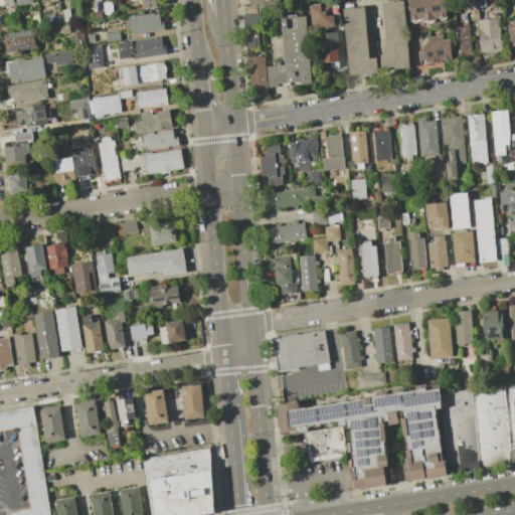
[(149,0),(155,0),(157,8),(144,9),(143,1),(149,0)]
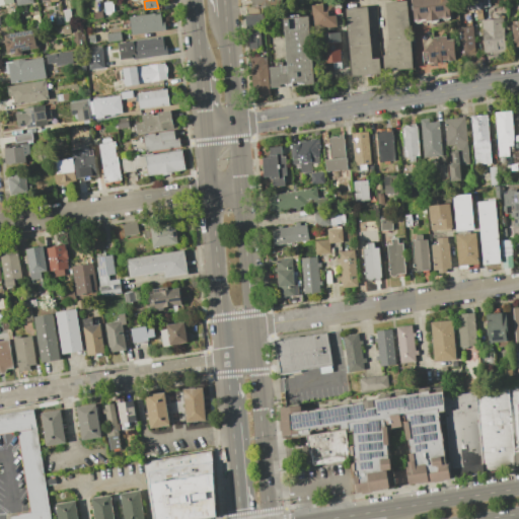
[(389,54),(384,2),(405,0),(412,68),(383,70),(382,55),(389,54)]
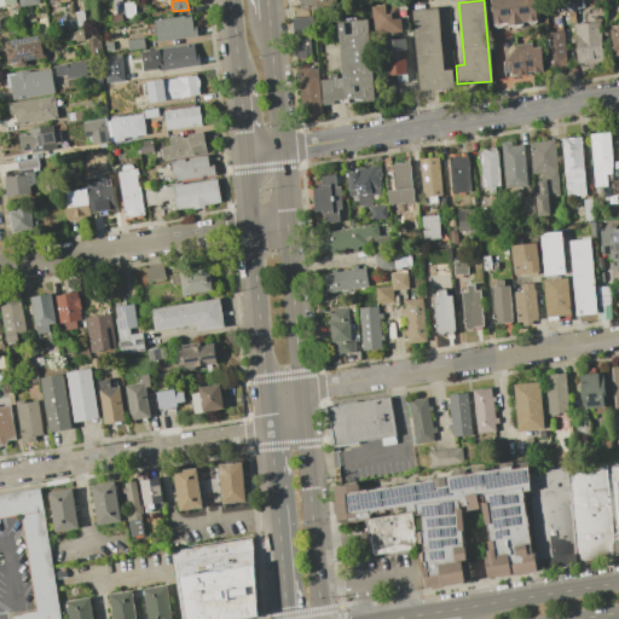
[(490,0),(533,0),(536,19),(521,21),(521,23),(505,24),(505,22),(492,23),(490,0)]
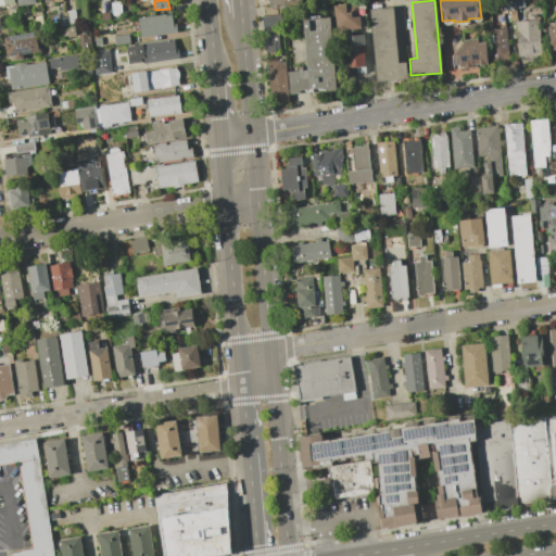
[(521,0),(523,7),(503,10),(501,0),(521,0)]
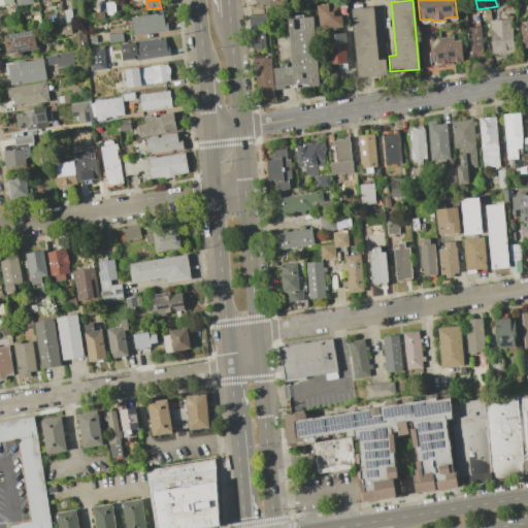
[(104,2),(113,1),(114,11),(106,12),(104,2)]
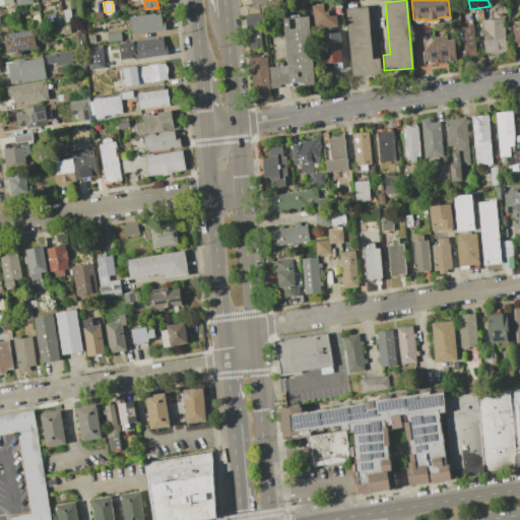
[(322,3),(323,11),(328,11),(328,15),(335,15),(336,26),(313,27),(311,4),(322,3)]
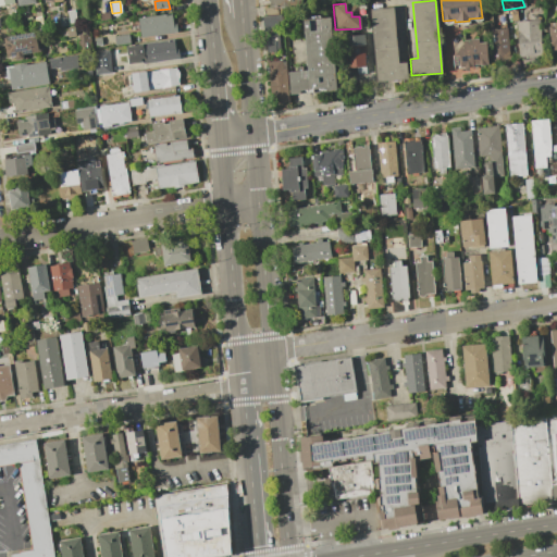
[(393,7),(398,63),(406,62),(407,78),(376,82),(370,9),(393,7)]
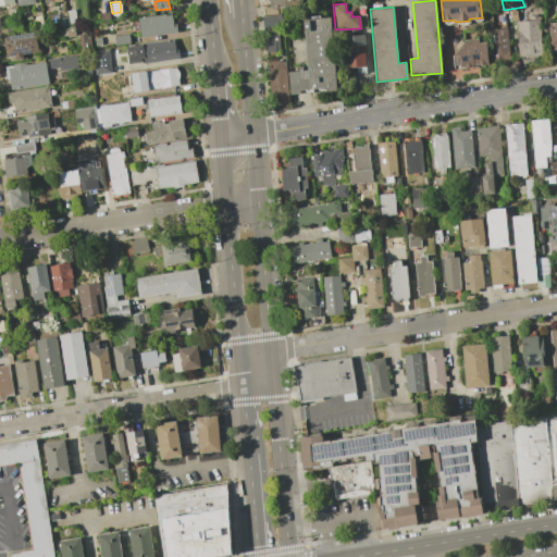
[(74,9),(76,23),(69,24),(66,11),(74,9)]
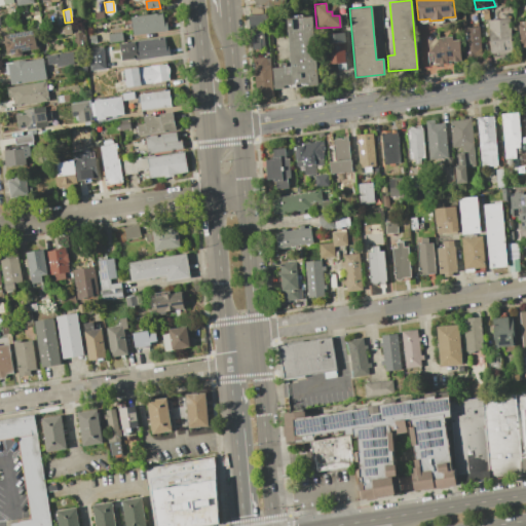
[(130,20),(129,16),(161,12),(162,23),(165,22),(166,31),(133,36),(130,24),(127,25),(126,20),(130,20)]
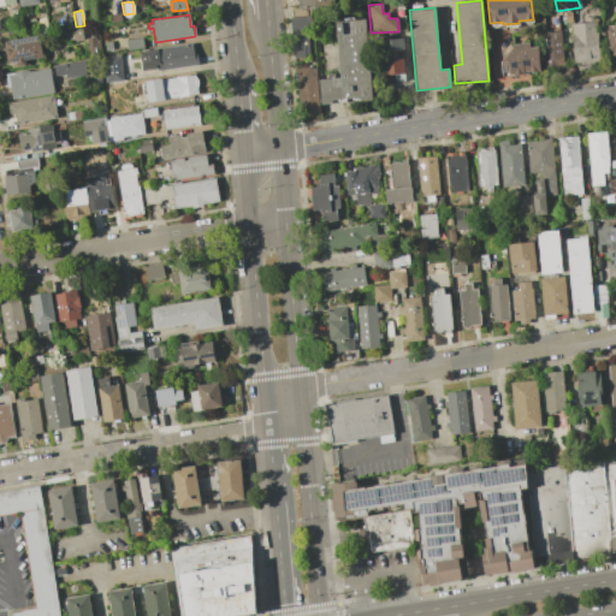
[(311,16),(312,30),(291,33),(290,18),(311,16)]
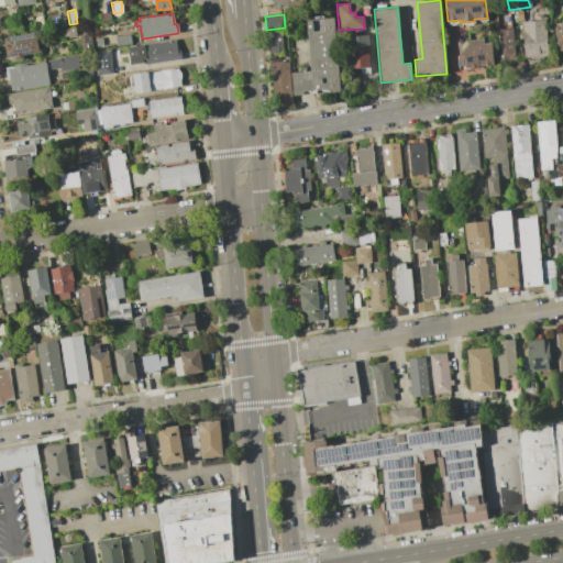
[(67,17),(68,25),(59,26),(57,18),(67,17)]
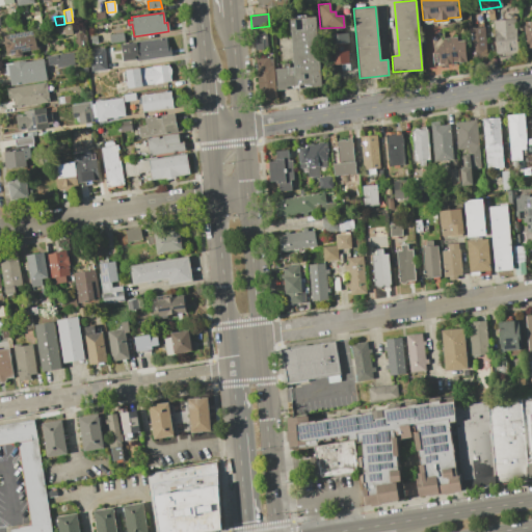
[(275,68),(276,89),(320,86),(314,17),(289,19),(293,67),(275,68)]
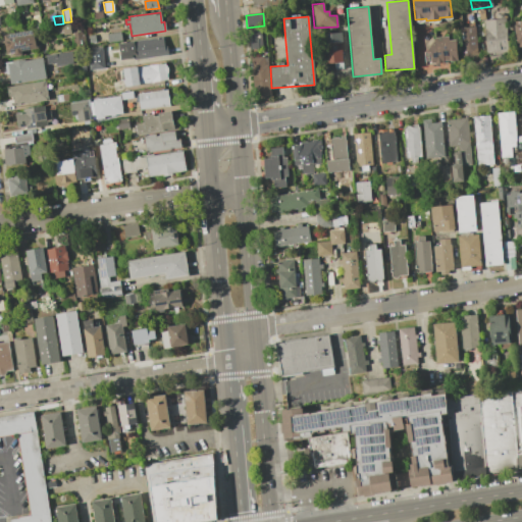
[(505,18),(509,51),(486,53),(483,20),(505,18)]
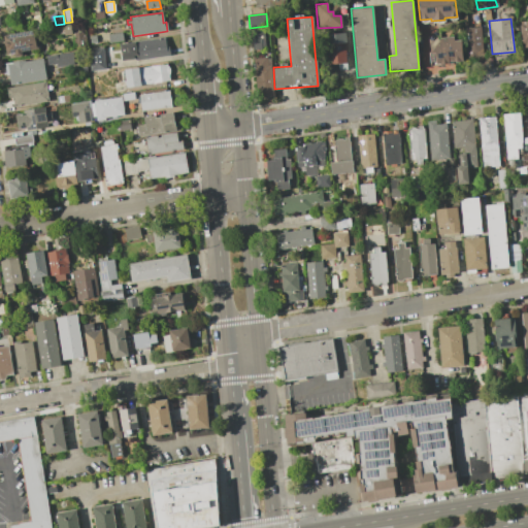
[(527,20),(527,46),(521,47),(518,22),(527,20)]
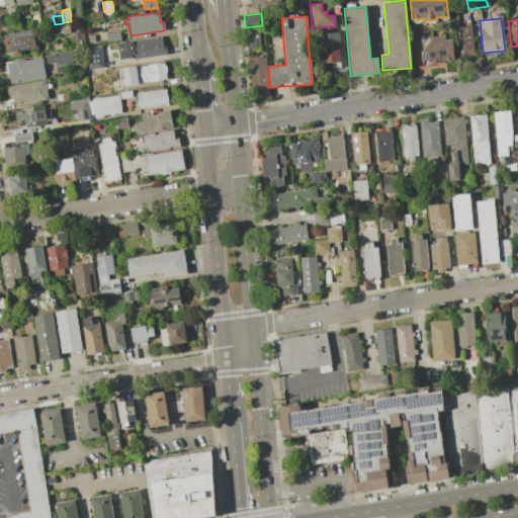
[(69,24),(70,33),(63,34),(61,25),(69,24)]
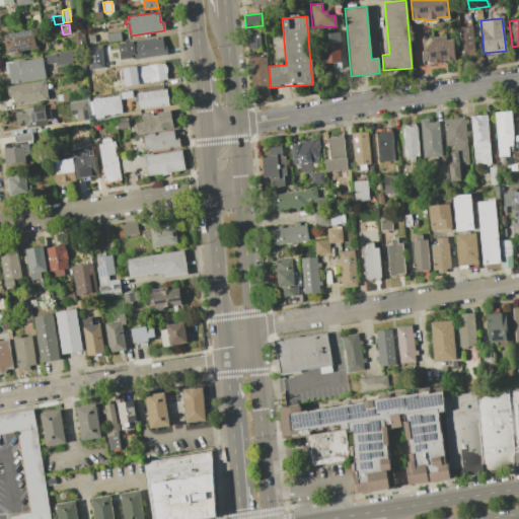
[(470,26),(472,49),(459,50),(458,27),(470,26)]
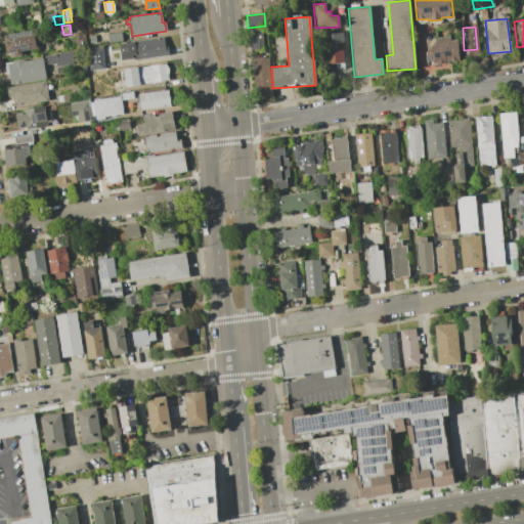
[(261,29),(262,45),(259,46),(259,48),(251,49),(249,30),(261,29)]
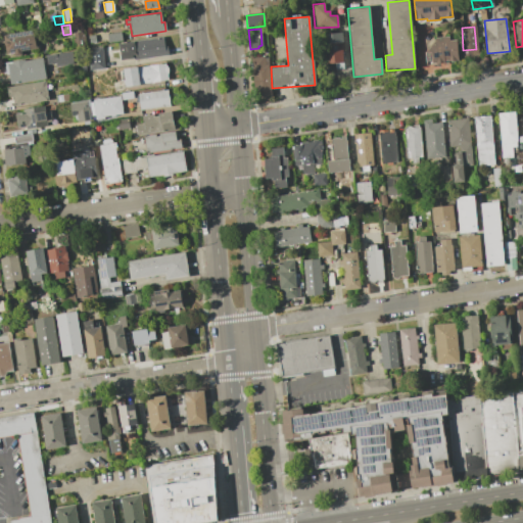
[(34,31),(36,48),(20,50),(21,54),(14,55),(14,51),(6,53),(3,35),(34,31)]
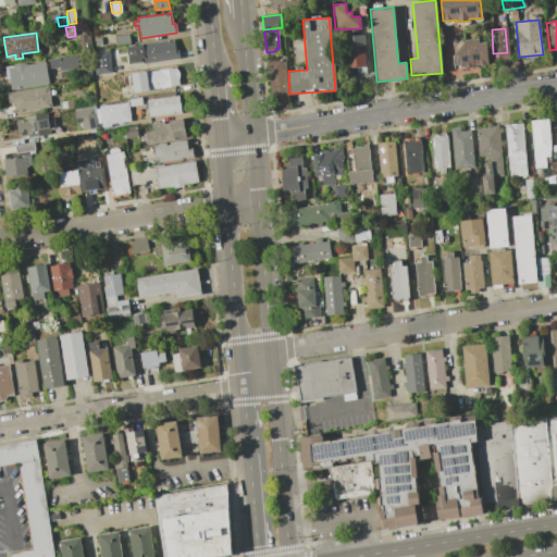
[(87,33),(87,36),(88,36),(89,42),(88,42),(89,49),(79,50),(77,35),(87,33)]
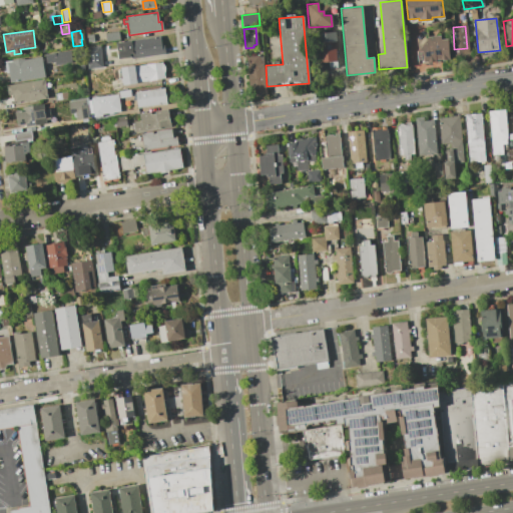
[(118,31),(119,40),(105,42),(104,33),(118,31)]
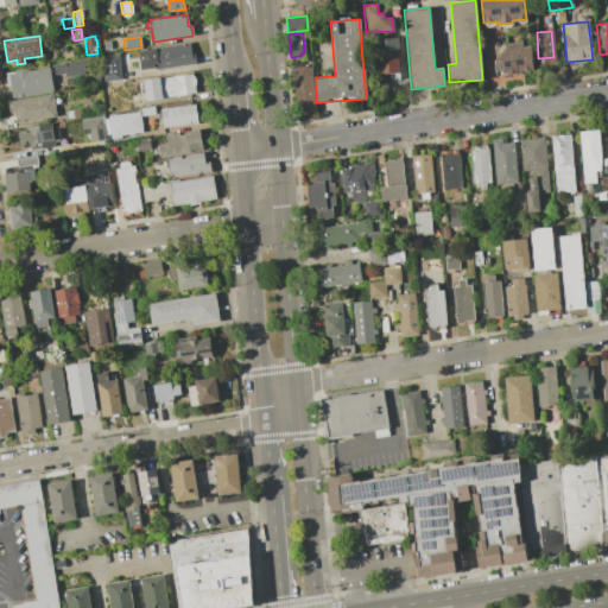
[(396,38),(399,80),(388,81),(388,73),(381,74),(379,50),(375,50),(374,39),(396,38)]
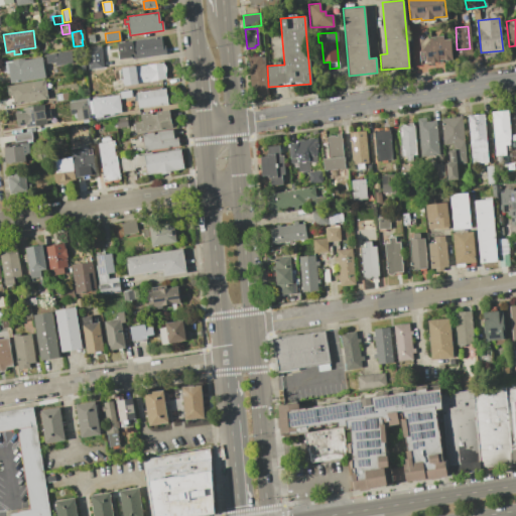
[(428,39),(428,36),(442,35),(442,39),(449,39),(450,58),(438,59),(438,61),(418,62),(418,51),(428,39)]
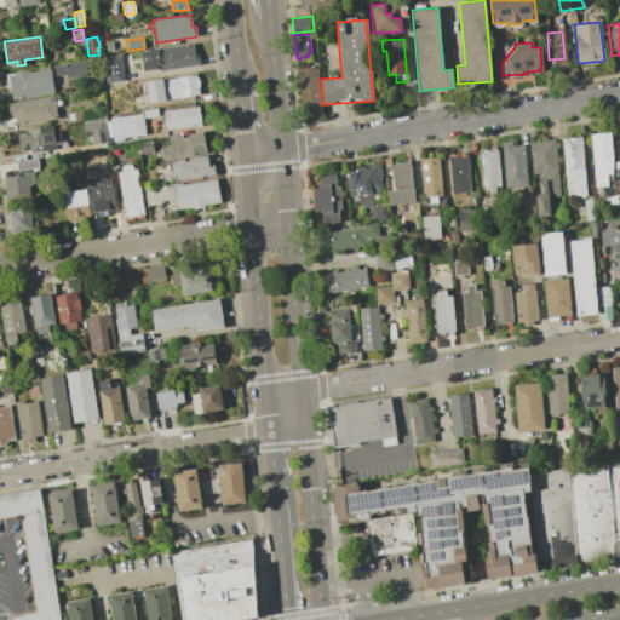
[(193,44),(195,56),(199,56),(200,64),(159,70),(158,64),(156,64),(156,69),(143,70),(139,51),(193,44)]
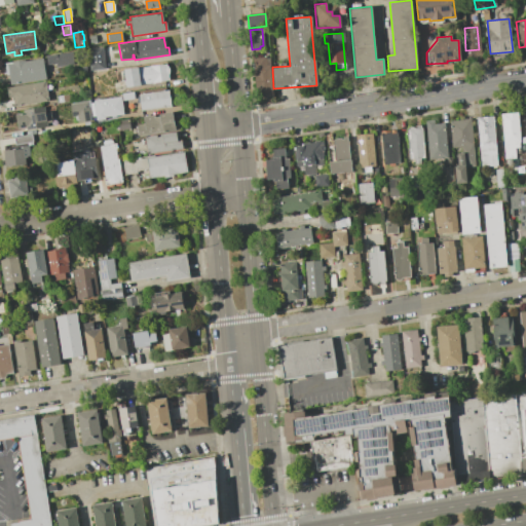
[(102,47),(104,69),(89,70),(87,48),(102,47)]
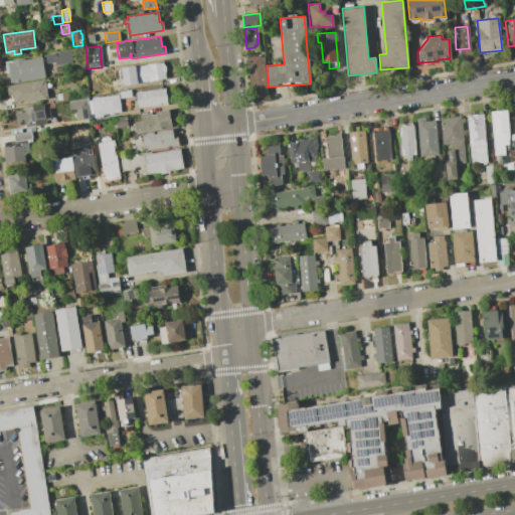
[(70,50),(71,62),(54,65),(54,62),(45,63),(44,54),(70,50)]
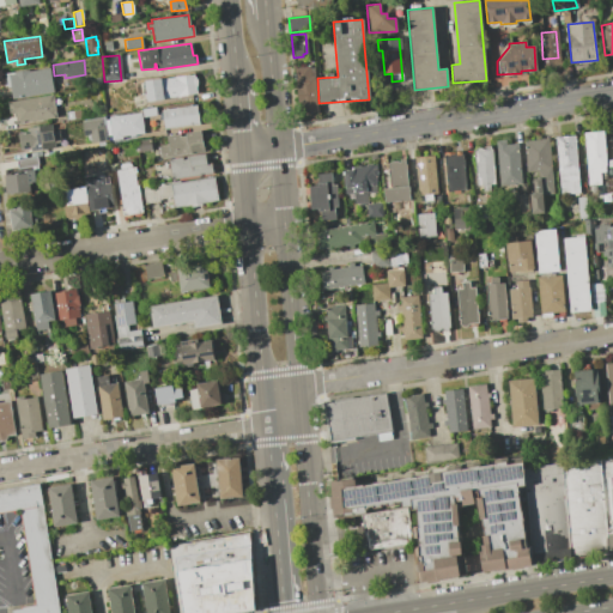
[(293,66),(313,65),(316,119),(297,120),(293,66)]
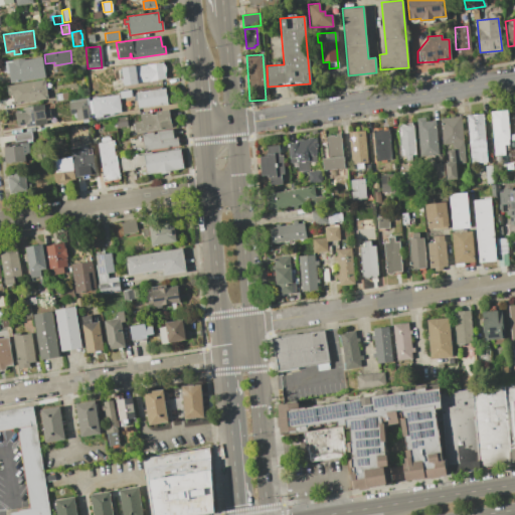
[(10,61),(10,60),(23,58),(24,60),(41,57),(44,76),(10,82),(9,73),(6,73),(4,61),(10,61)]
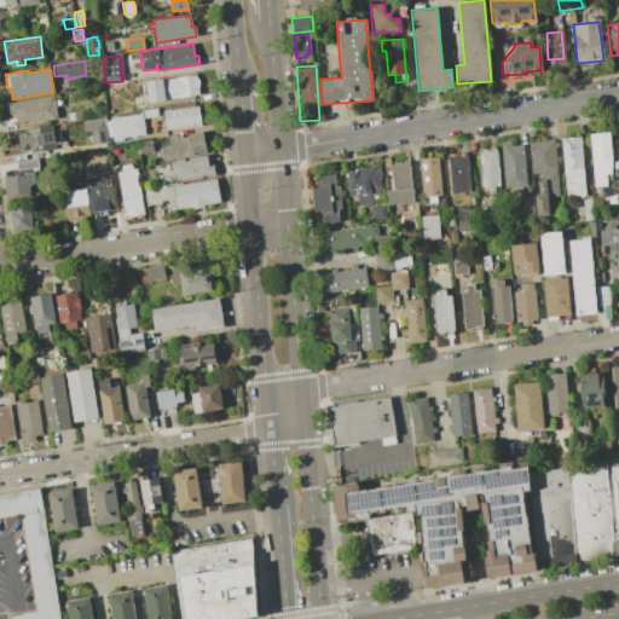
[(196,74),(198,94),(149,102),(145,81),(196,74)]
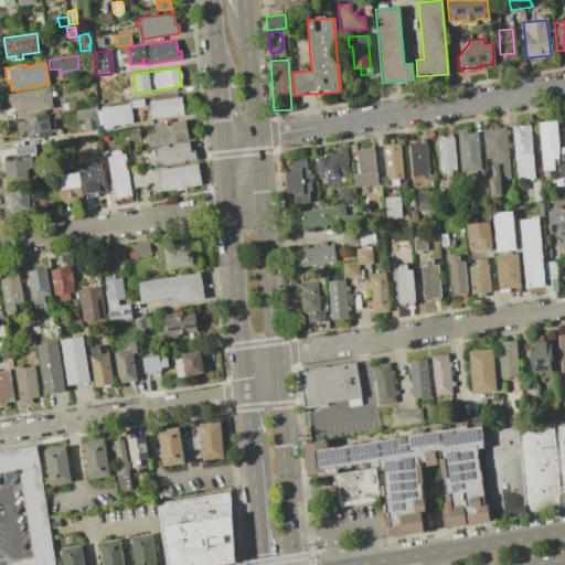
[(134,86),(136,98),(123,100),(120,89),(134,86)]
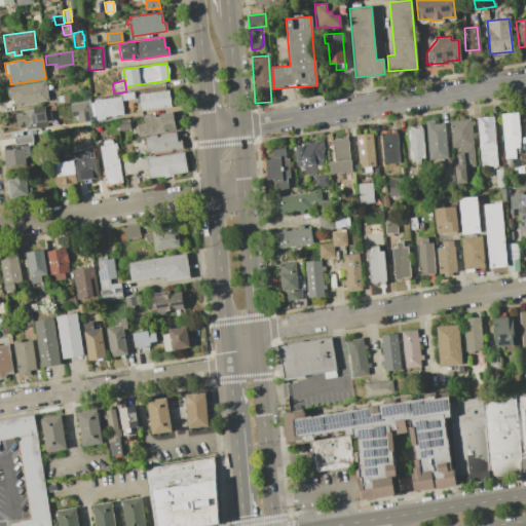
[(45,81),(48,101),(13,106),(12,97),(7,97),(6,87),(45,81)]
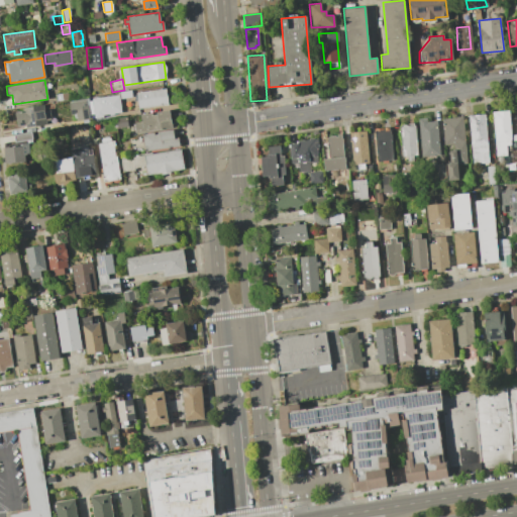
[(166,89),(168,104),(137,108),(135,93),(166,89)]
